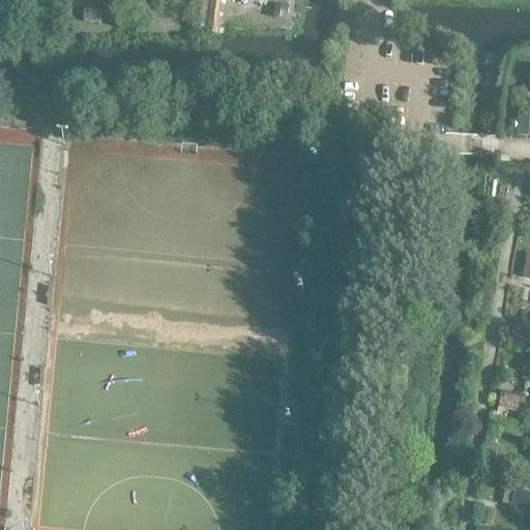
[(302,17),(303,5),(296,4),(294,16),(302,17)]
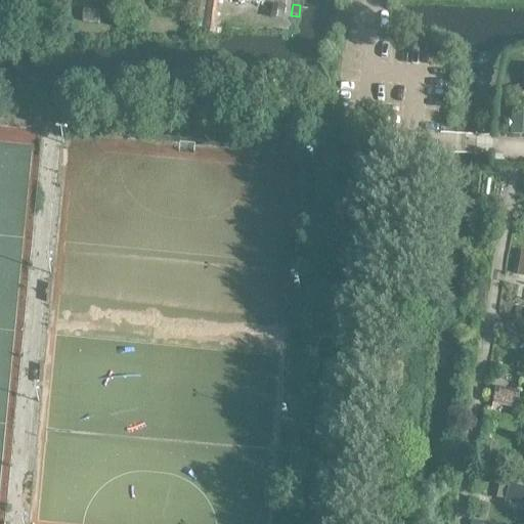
[(284,20),(286,7),(273,6),(271,18),(284,20)]
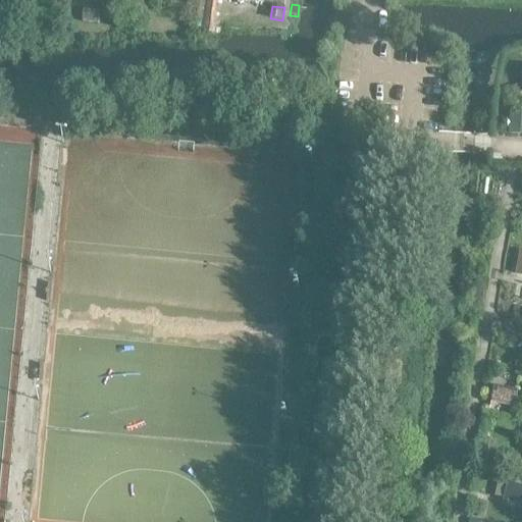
[(521,116),(509,116),(508,136),(521,136),(521,116)]
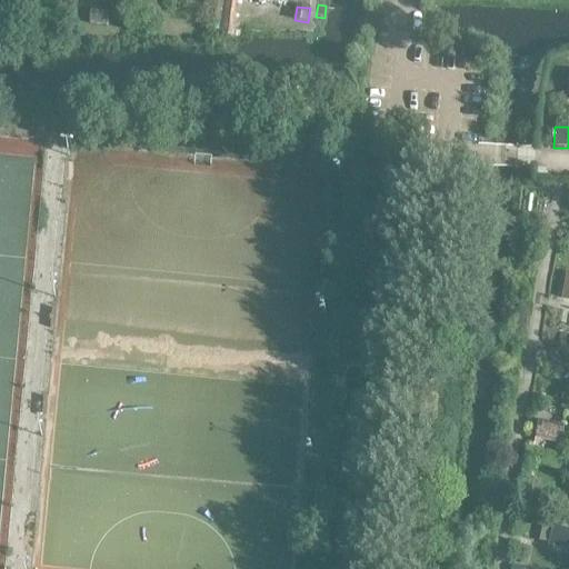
[(562,431),(538,427),(535,446),(559,450),(562,431)]
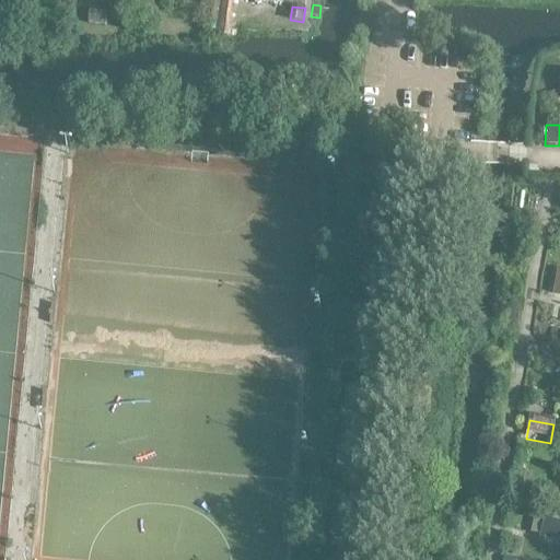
[(559,544),(559,523),(545,520),(540,539),(559,544)]
